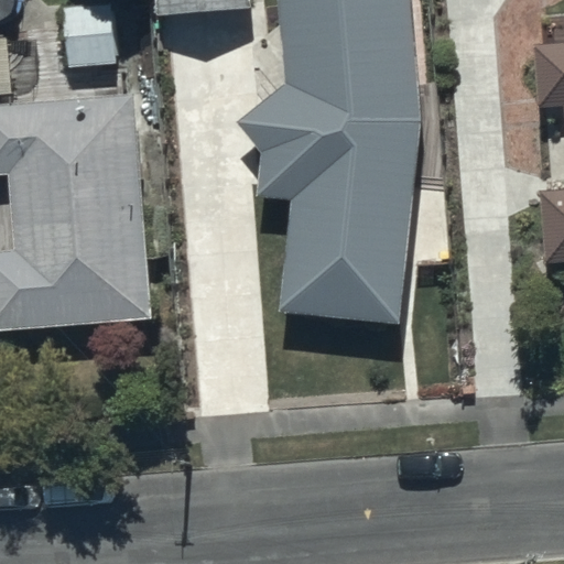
[(252,0),(158,0),(160,14),(253,8),(252,0)]
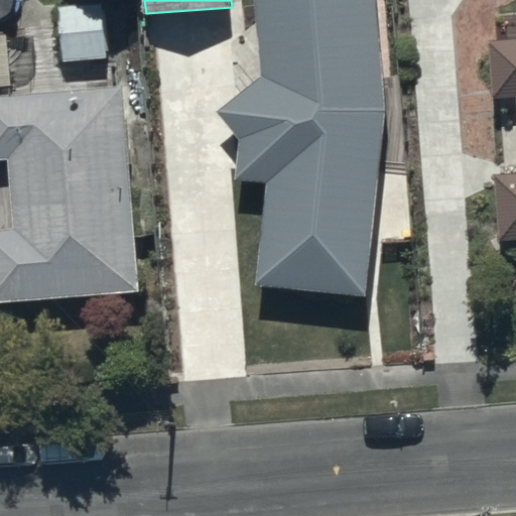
[(254,0),(259,73),(221,111),(237,135),(236,179),(267,181),(259,281),(367,291),(383,113),(375,0),(254,0)]
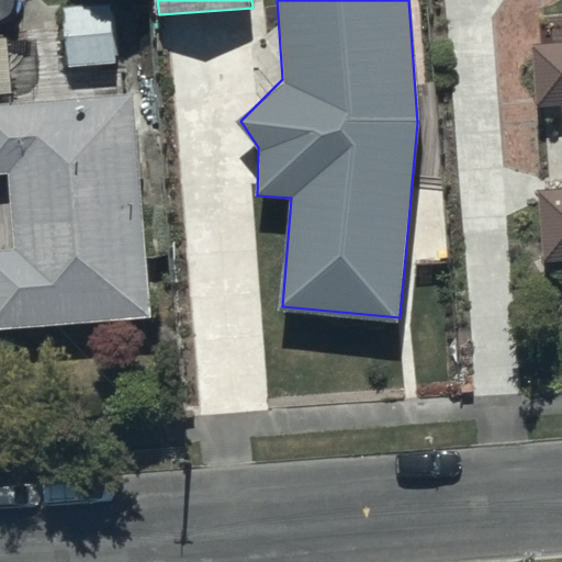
[(112,6),(65,8),(67,67),(115,65),(112,6)]
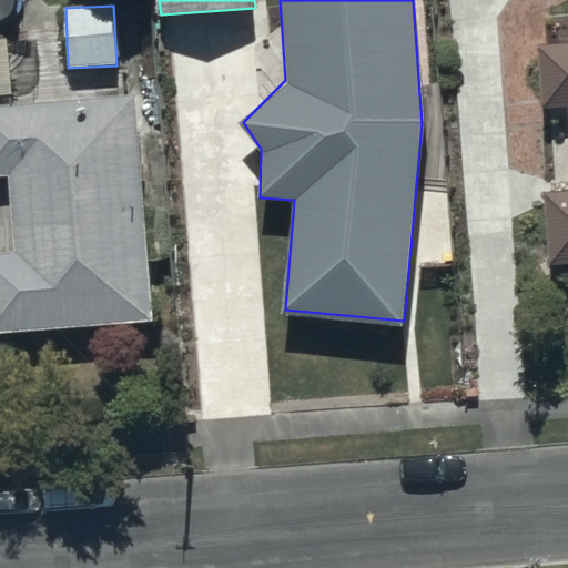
[(0,41),(0,91),(12,91),(8,41),(0,41)]
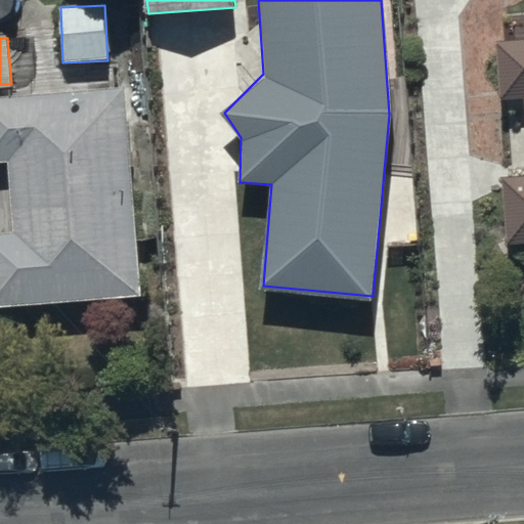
[(523,38),(499,40),(505,100),(523,98),(523,172),(503,175),(509,245),(523,243),(523,38)]
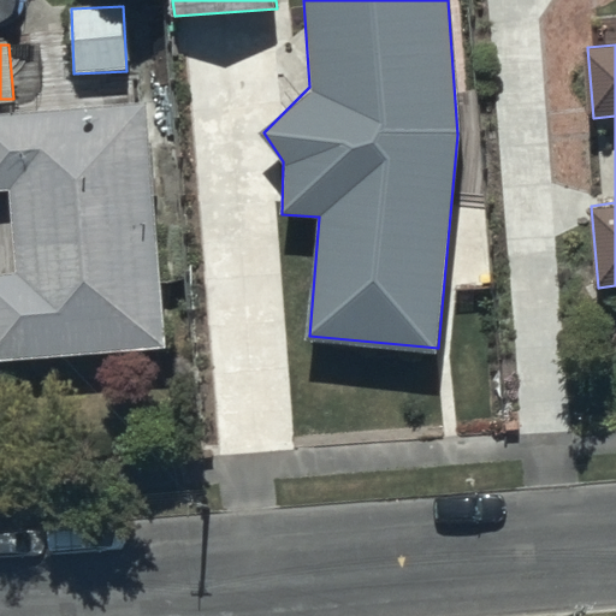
[(152,122),(0,130),(0,207),(17,207),(22,289),(0,290),(0,372),(167,362),(152,122)]
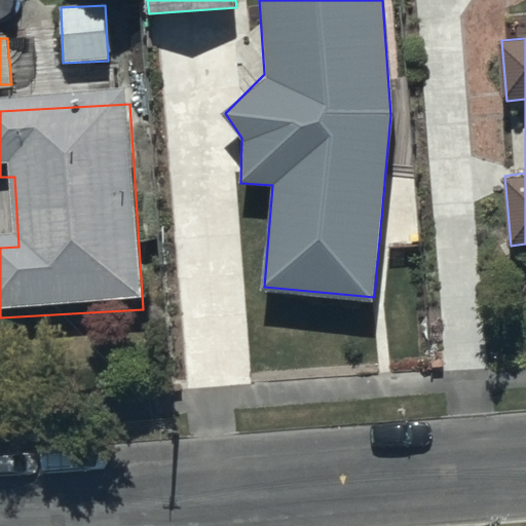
All buildings are outlined.
